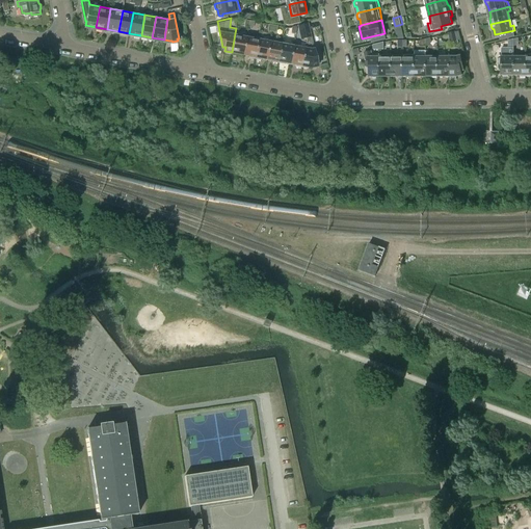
[(300,30),(310,28),(309,21),(298,23),(300,30)]
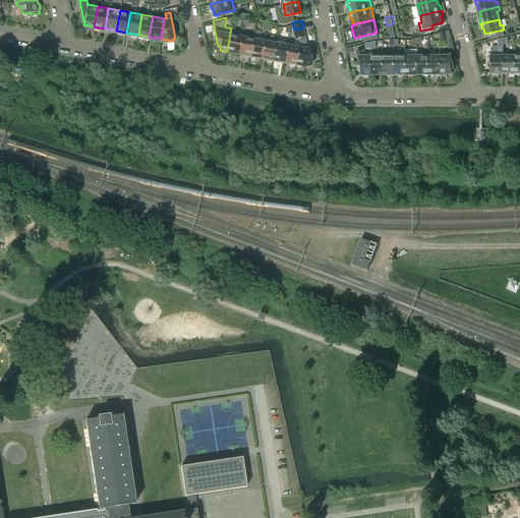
[(301,33),(301,35),(299,44),(299,46),(300,46),(297,64),(304,65),(304,64),(306,64),(312,63),(308,45),(305,34),(303,27),(294,30),(295,34),(301,33)]
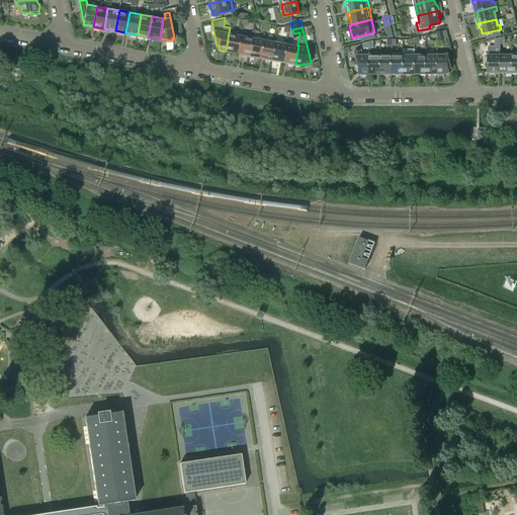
[(229,32),(226,51),(234,53),(234,51),(238,52),(242,33),(237,32),(237,34),(229,32)]
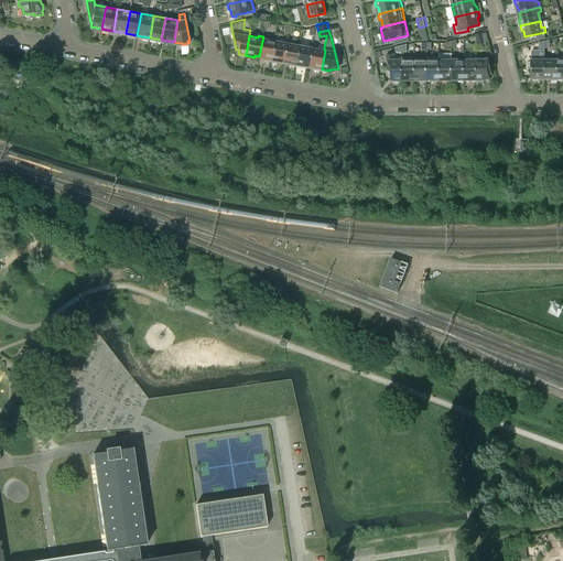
[(263,58),(271,60),(274,41),(269,40),(269,38),(263,36),(259,56),(263,57),(263,58)]
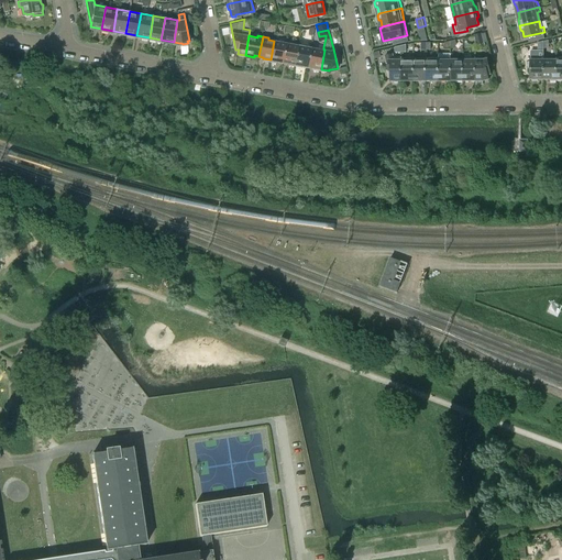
[(281,42),(274,41),(271,59),(278,62),(278,61),(284,61),(285,54),(287,41),(282,40),(281,42)]
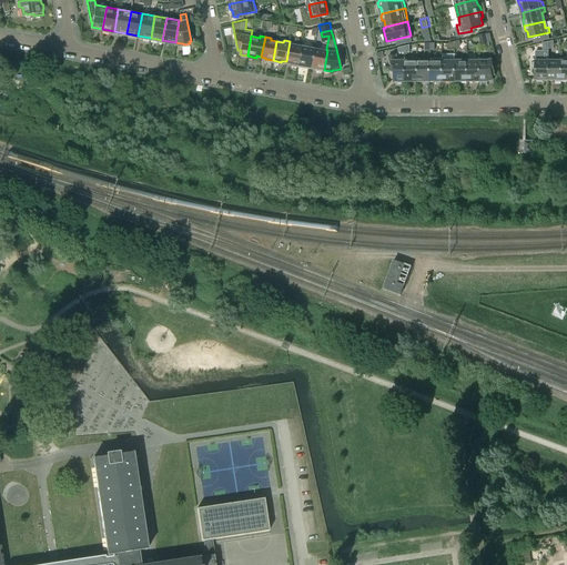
[(290,63),(299,66),(302,46),(295,44),(295,42),(290,41),(287,54),(286,61),(290,62),(290,63)]
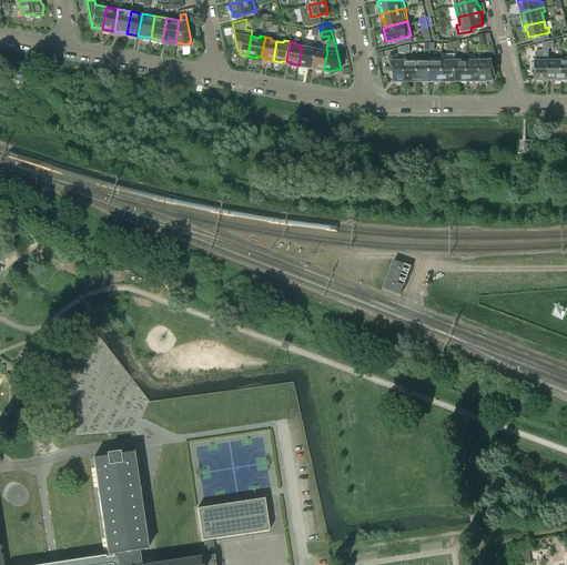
[(309,47),(302,46),(299,66),(306,67),(306,66),(312,67),(315,46),(310,44),(309,47)]
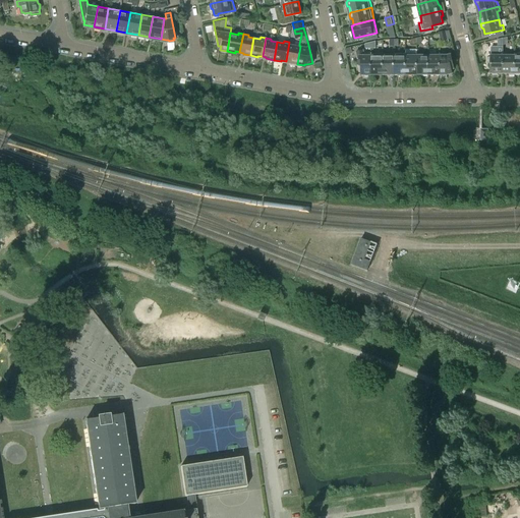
[(289,63),(297,64),(300,46),(299,46),(294,45),(294,43),(289,42),(286,61),(289,61),(289,63)]
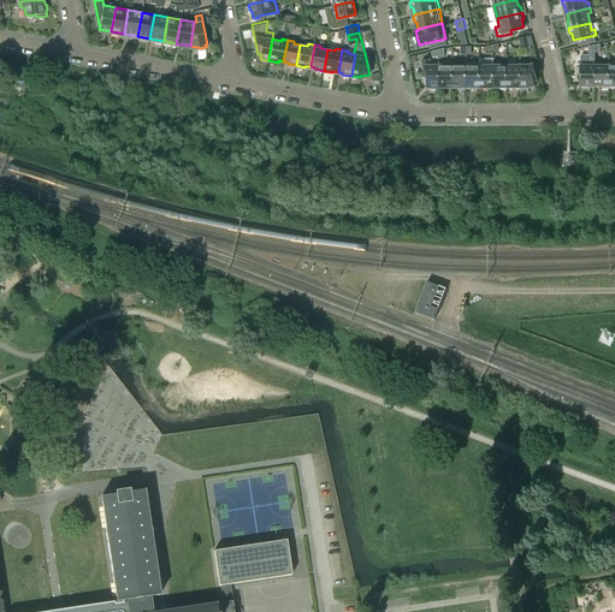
[(479,64),(479,85),(494,85),(494,64),(494,57),(479,57),(479,64)]
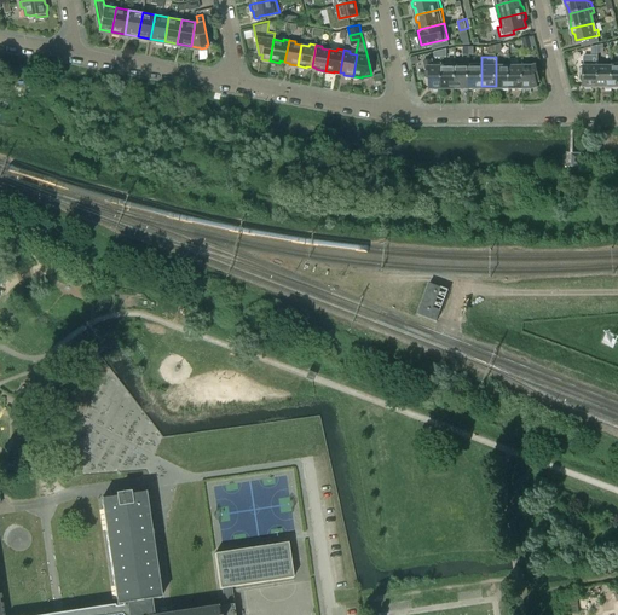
[(440,67),(440,64),(434,64),(433,58),(425,59),(426,67),(428,67),(428,75),(431,75),(431,86),(440,86),(440,67)]
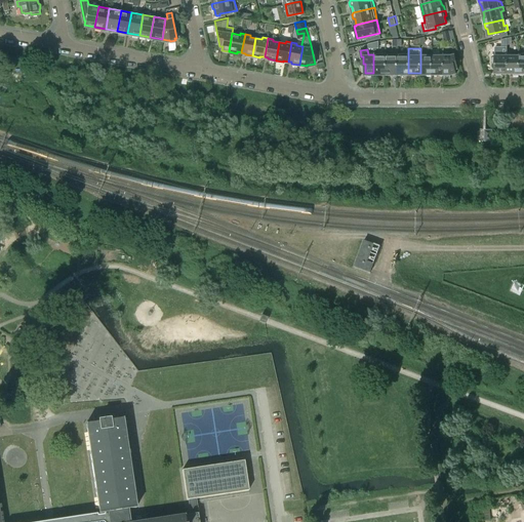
[(495,55),(494,55),(494,62),(495,62),(495,72),(496,72),(496,73),(502,73),(502,72),(508,72),(508,52),(502,52),(502,54),(495,54),(495,55)]
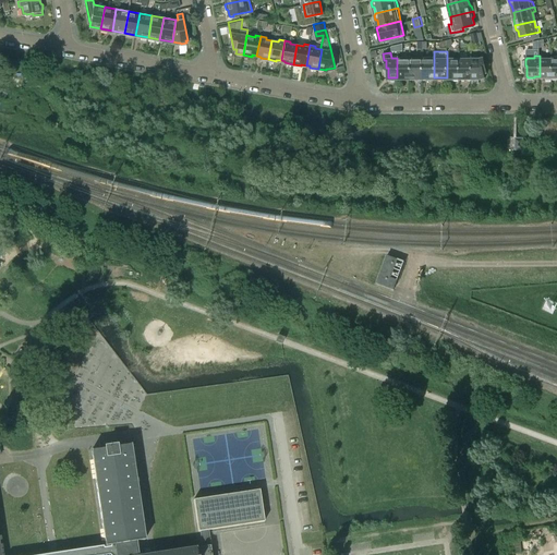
[(552,77),(553,58),(544,58),(544,56),(540,56),(540,76),(546,76),(546,77),(552,77)]
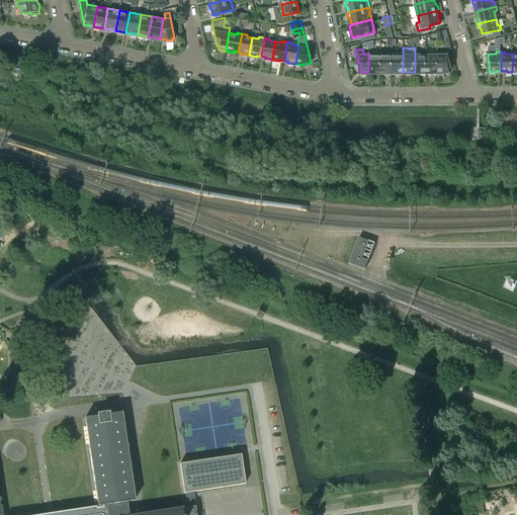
[(437,54),(437,72),(445,72),(450,71),(449,67),(452,66),(448,53),(445,54),(437,54)]
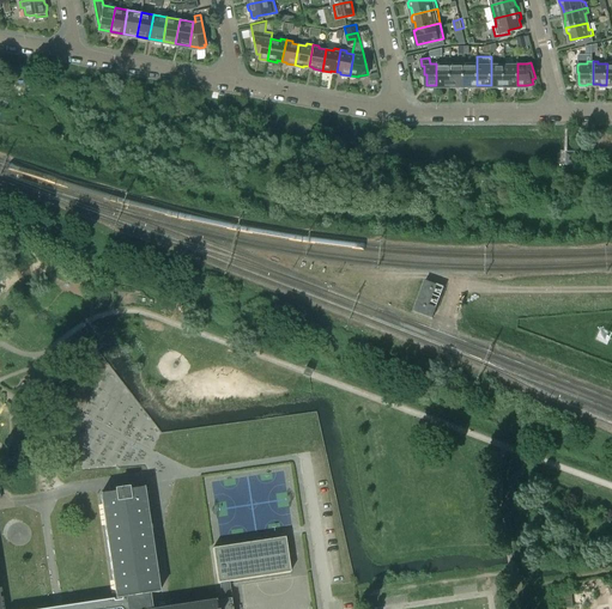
[(436,66),(436,85),(449,85),(450,64),(436,64),(436,66)]
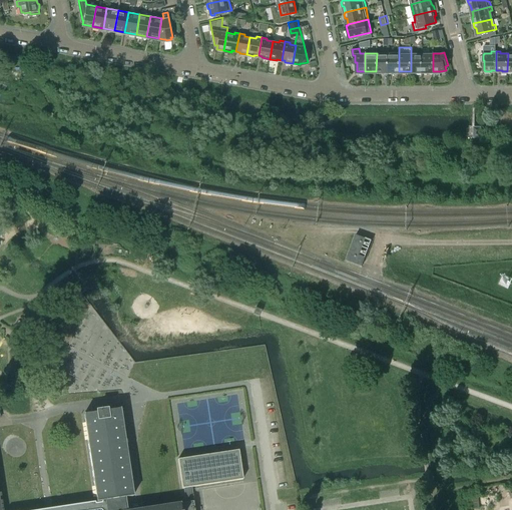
[(377,53),(376,71),(387,71),(388,53),(377,53)]
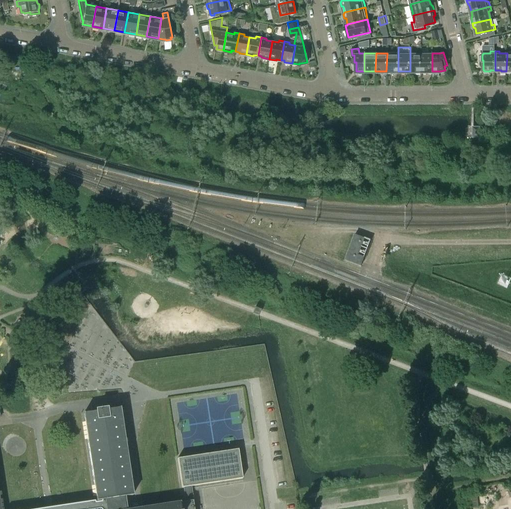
[(387,53),(386,71),(398,71),(398,53),(387,53)]
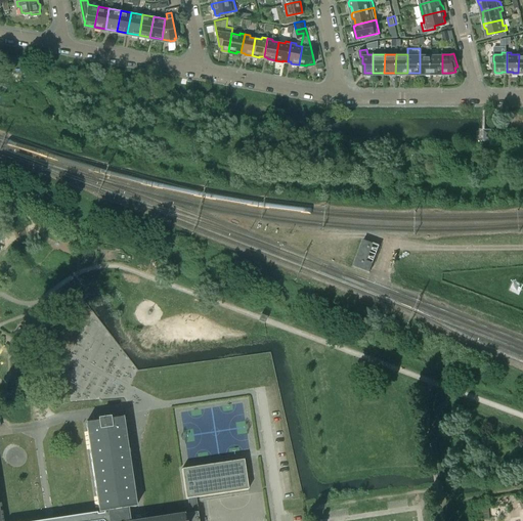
[(420,54),(420,73),(431,73),(431,54),(420,54)]
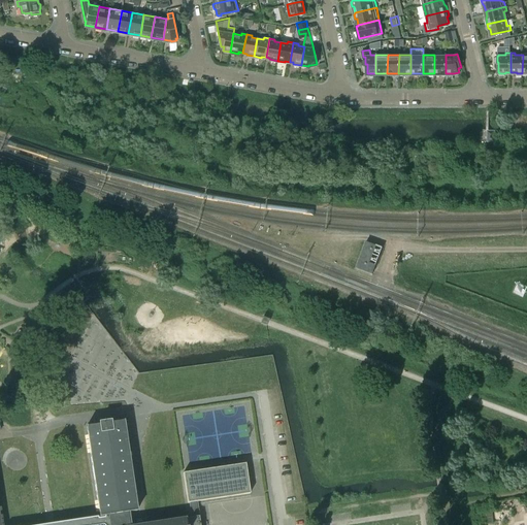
[(434,55),(434,73),(446,73),(446,55),(434,55)]
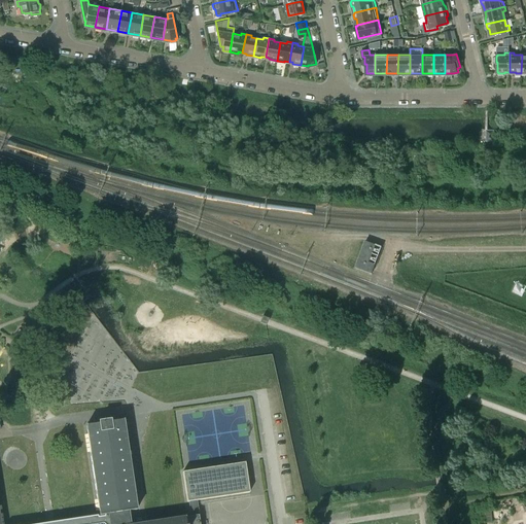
[(374,241),(366,238),(356,266),(373,272),(383,244),(374,241)]
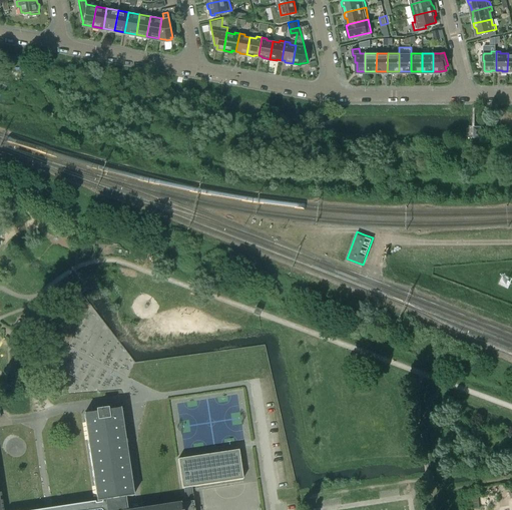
[(1,509),(0,501),(0,509),(195,509),(191,485),(243,477),(238,447),(178,457),(182,486),(184,486),(186,500),(127,509),(125,495),(133,494),(120,406),(108,408),(108,407),(97,408),(97,410),(84,412),(98,499),(95,499),(50,506),(22,509),(1,509)]
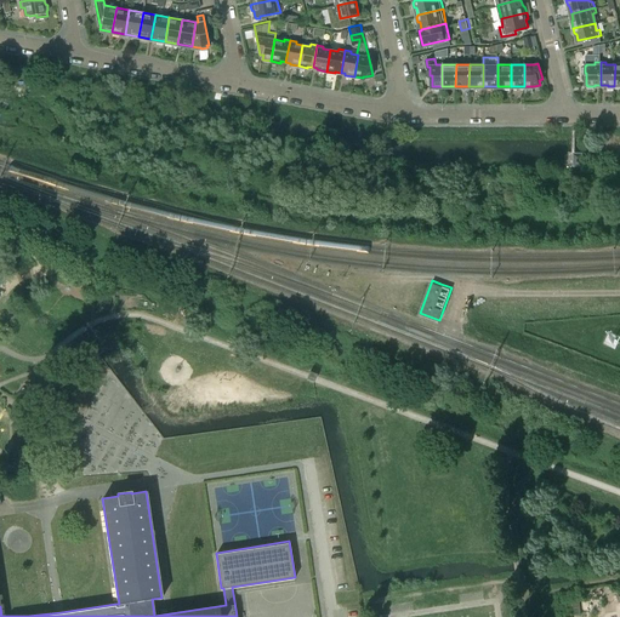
[(572,612),(581,611),(580,599),(570,600),(572,612)]
